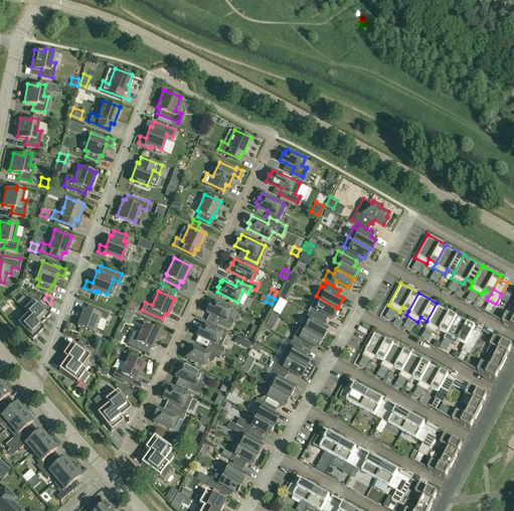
[(327,314),(331,316),(332,317),(337,308),(316,296),(308,310),(318,316),(324,319),(327,314)]
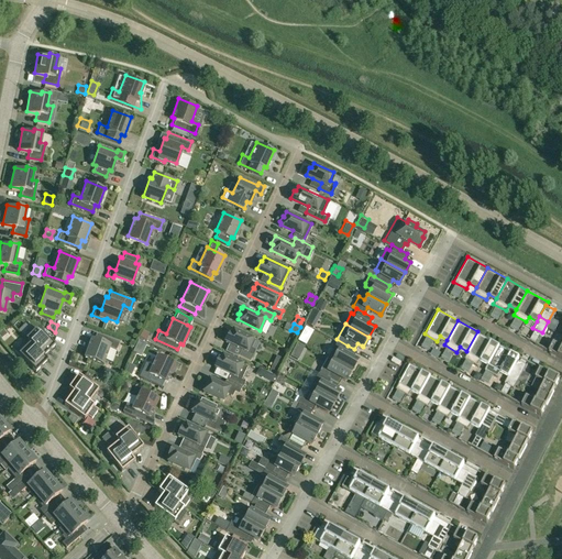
[(43,353),(54,342),(36,325),(33,328),(29,325),(21,332),(25,337),(25,336),(43,353)]
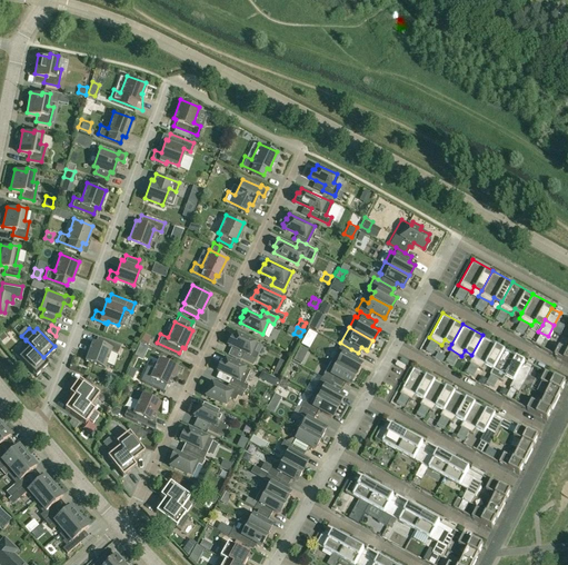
[(150,335),(150,334),(143,330),(141,337),(140,338),(147,340),(150,335)]
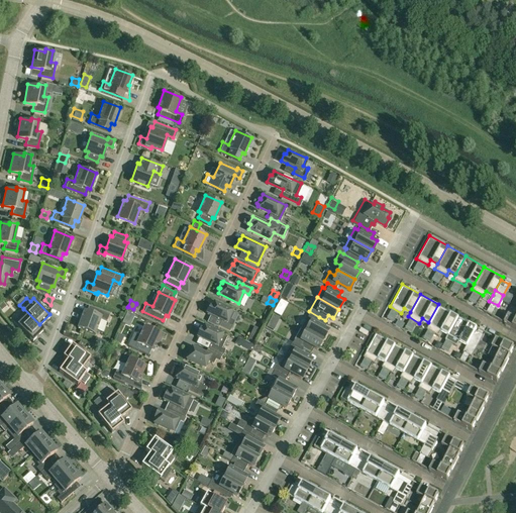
[(229,317),(233,309),(213,300),(211,304),(209,304),(206,311),(220,318),(218,323),(228,328),(233,318),(229,317)]
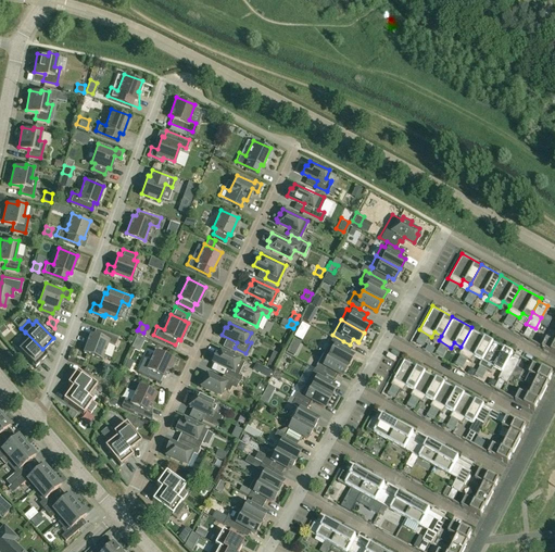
[(83,350),(101,356),(106,340),(114,343),(117,335),(95,326),(92,333),(89,331),(83,350)]
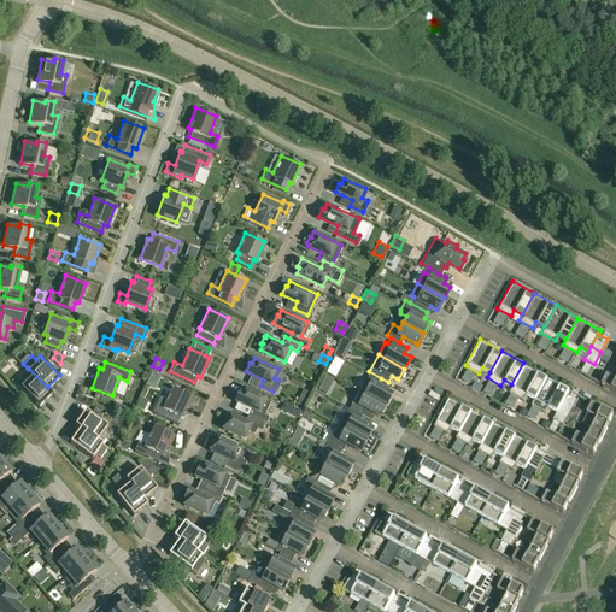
[(533,396),(545,375),(523,363),(511,384),(509,389),(522,398),(526,392),(533,396)]
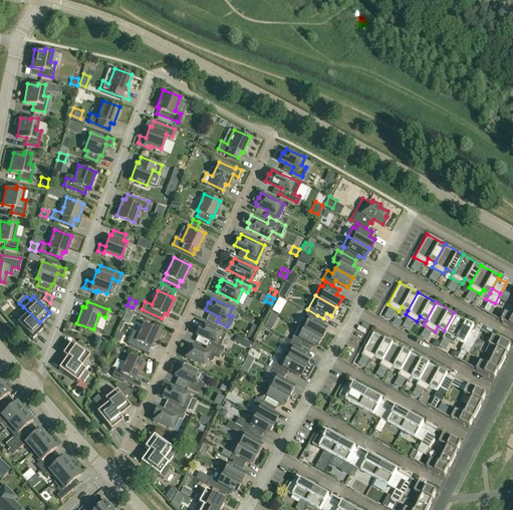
[(504,309),(500,318),(512,324),(512,304),(509,312),(504,309)]
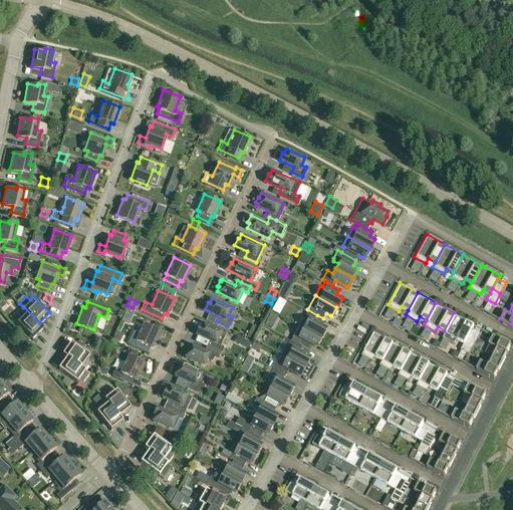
[(43,326),(39,322),(23,306),(23,307),(13,317),(32,336),(43,326)]
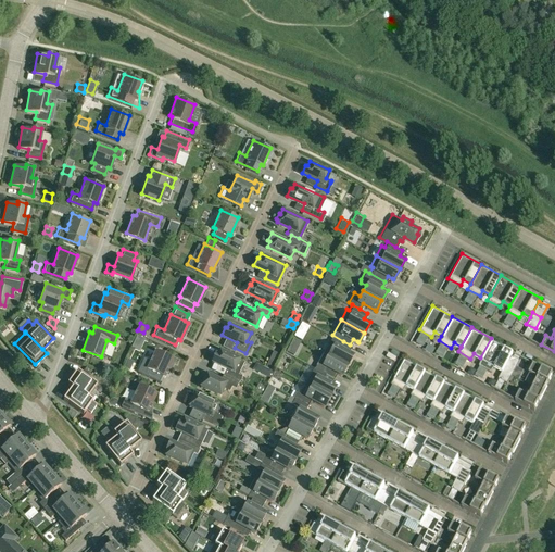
[(343,341),(332,335),(323,351),(347,364),(353,353),(340,347),(343,341)]
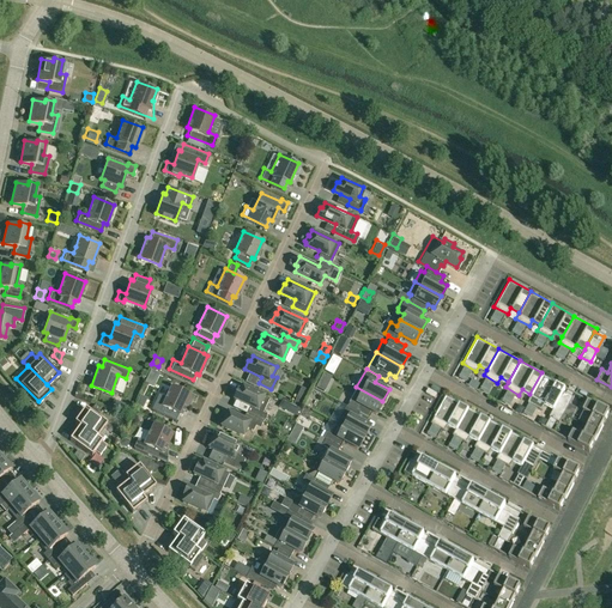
[(562,388),(563,389),(564,385),(541,372),(529,394),(527,399),(540,407),(544,401),(552,406),(556,401),(562,388)]
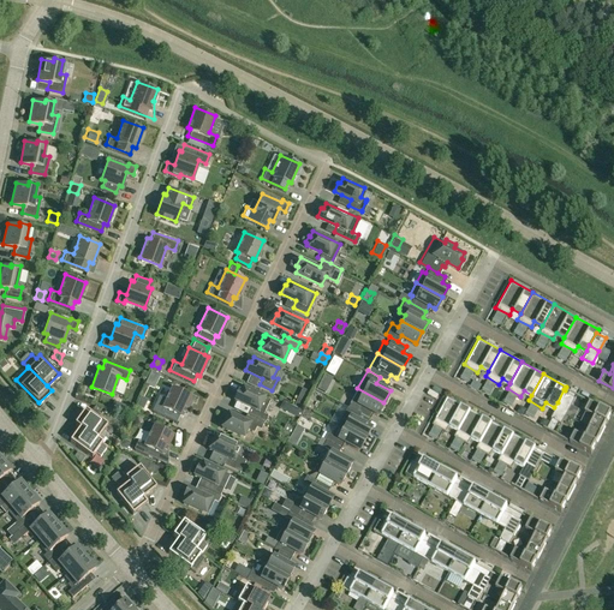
[(263,419),(267,413),(262,411),(269,396),(242,384),(239,389),(238,388),(233,398),(250,405),(246,411),(263,419)]
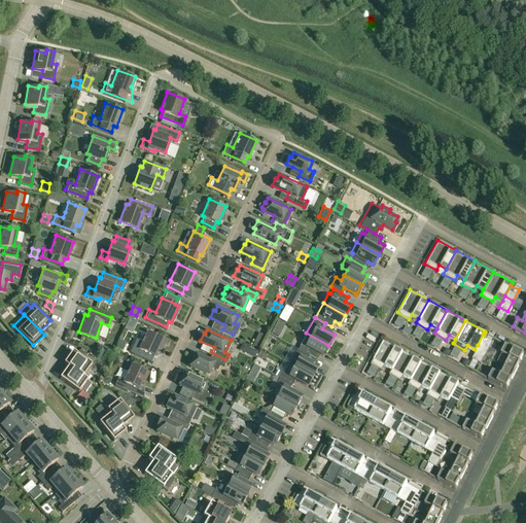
[(163,338),(146,330),(139,345),(133,342),(130,350),(150,359),(153,353),(155,354),(163,338)]
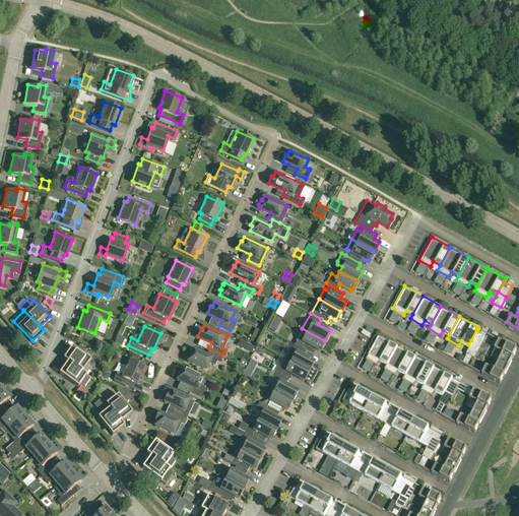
[(314,346),(318,348),(319,349),(324,340),(302,328),(295,342),(304,347),(311,351),(314,346)]
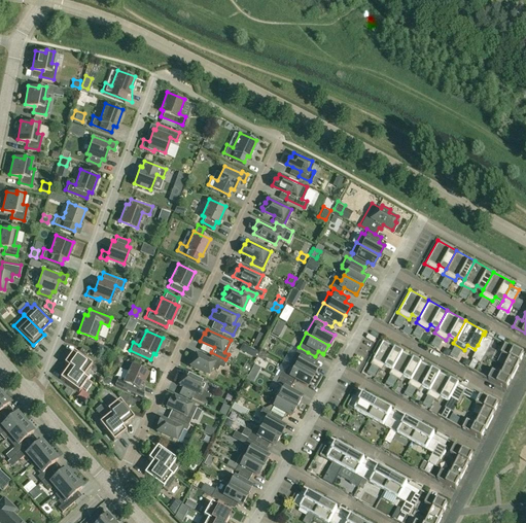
[(483,334),(478,345),(486,350),(492,339),(484,335),(483,334)]
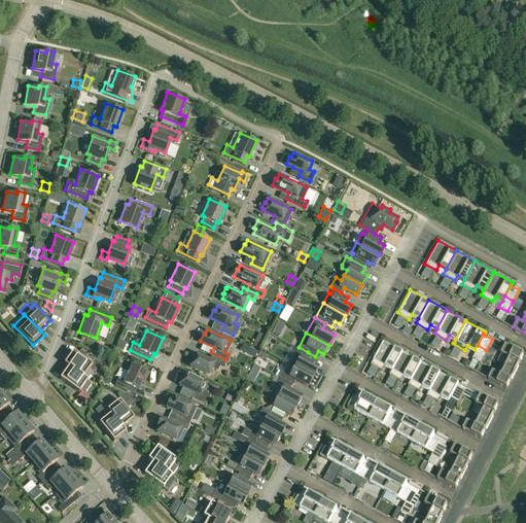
[(259,340),(253,337),(250,343),(256,346),(259,340)]
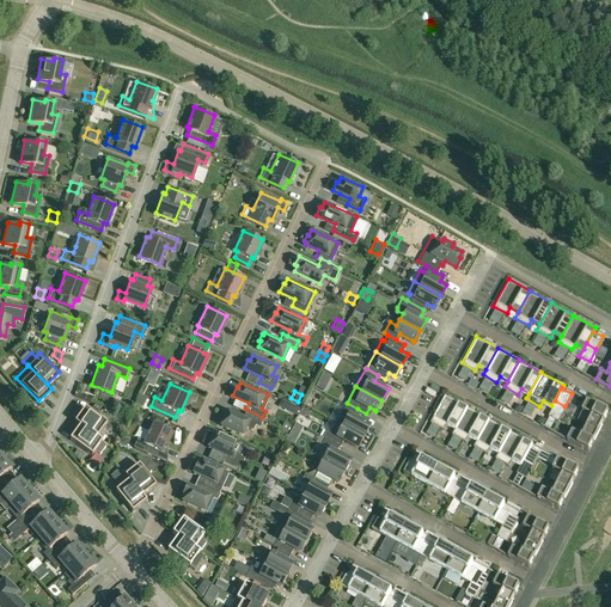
[(454,425),(466,405),(445,393),(429,420),(444,427),(446,422),(454,425)]
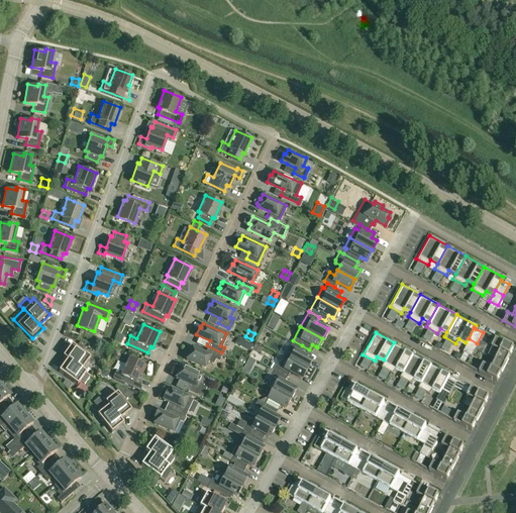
[(122,336),(116,333),(113,339),(119,342),(122,336)]
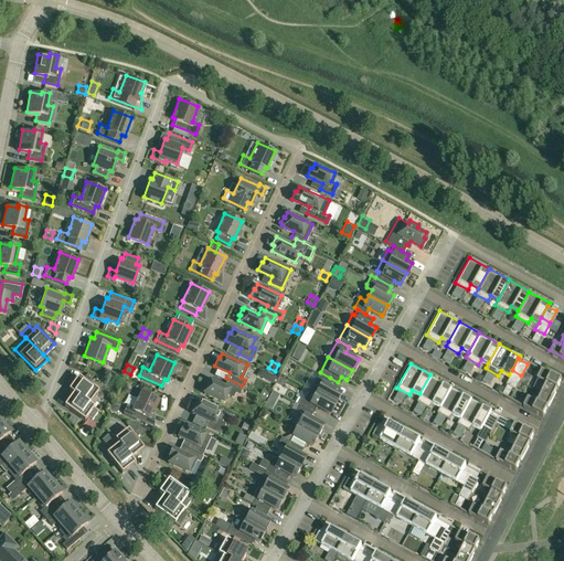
[(541,390),(552,395),(561,377),(541,367),(536,377),(545,381),(541,390)]
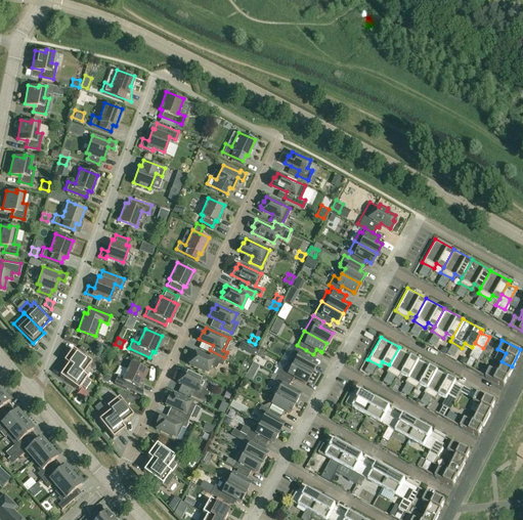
[(113,345),(105,342),(102,349),(110,352),(113,345)]
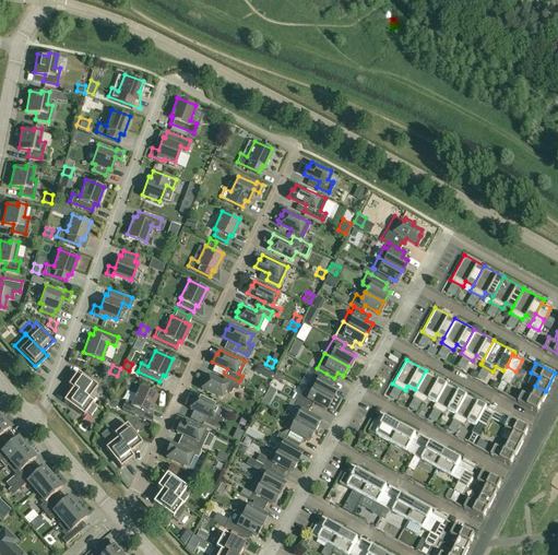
[(85,366),(82,372),(87,375),(91,369),(85,366)]
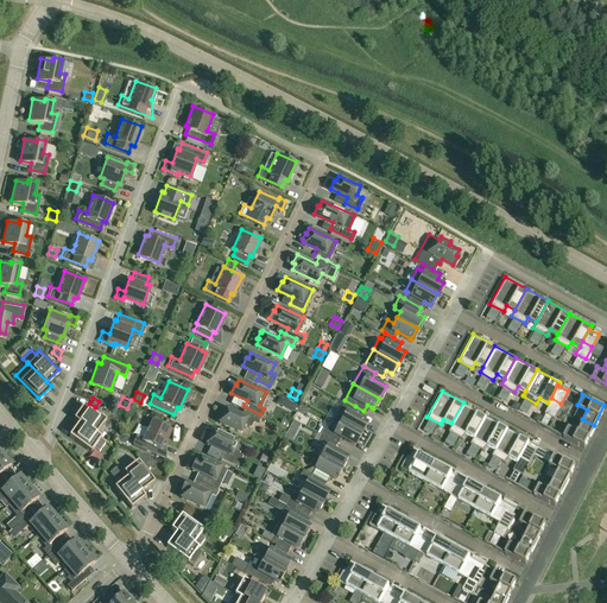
[(548,402),(544,410),(554,416),(561,404),(551,398),(548,402)]
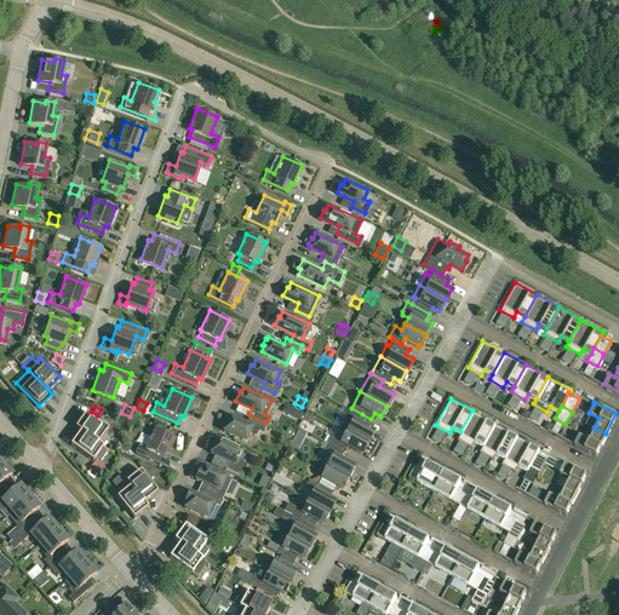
[(362,414),(351,408),(350,407),(339,425),(367,440),(373,429),(359,420),(362,414)]
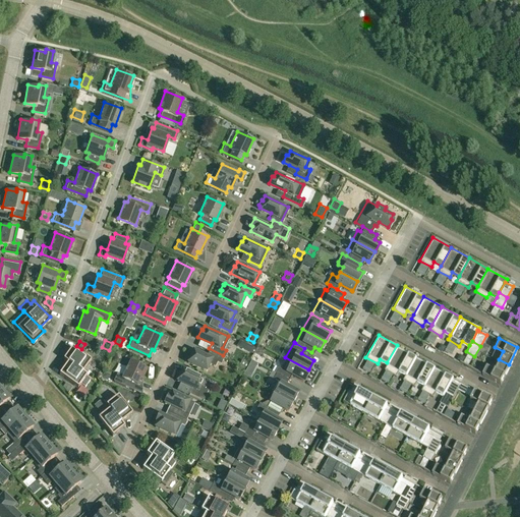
[(81,369),(91,357),(71,344),(63,356),(67,359),(81,369)]
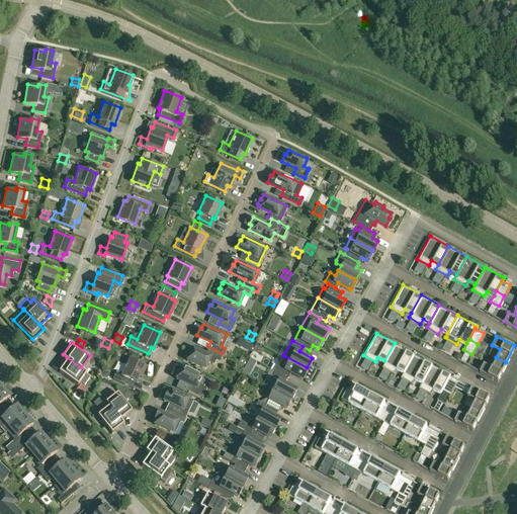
[(403,370),(413,353),(395,343),(384,360),(381,365),(394,371),(396,367),(403,370)]
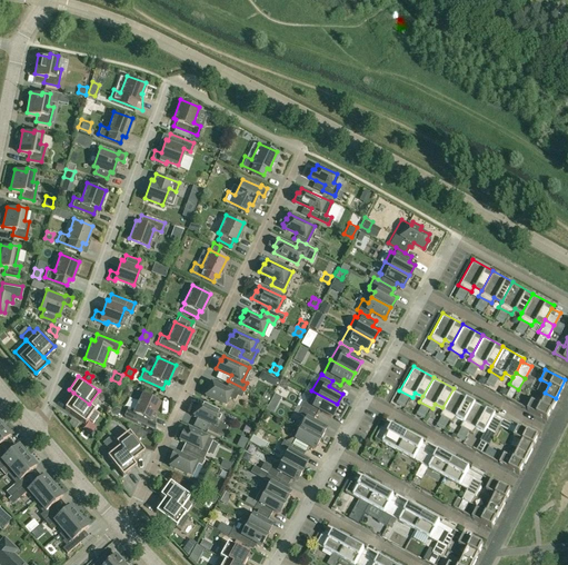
[(243,388),(228,380),(227,380),(225,387),(210,380),(209,382),(208,380),(205,387),(207,387),(205,393),(225,403),(228,395),(233,397),(237,393),(240,395),(243,388)]
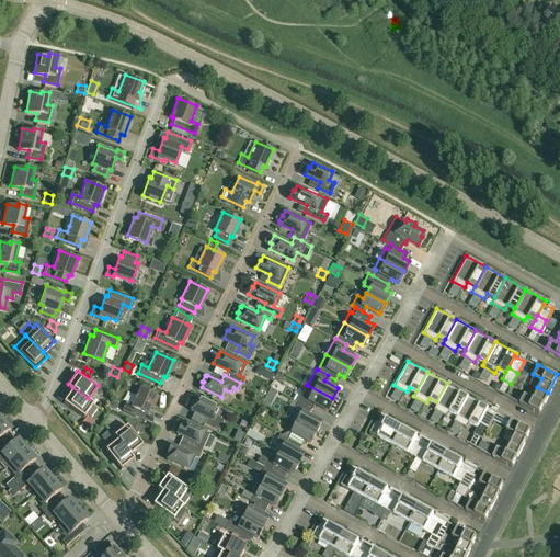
[(456,412),(467,394),(447,383),(436,401),(433,407),(446,413),(448,409),(456,412)]
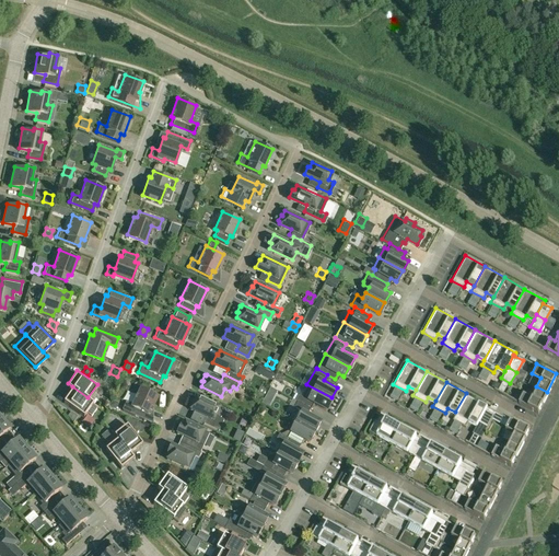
[(267,386),(259,383),(257,389),(264,392),(267,386)]
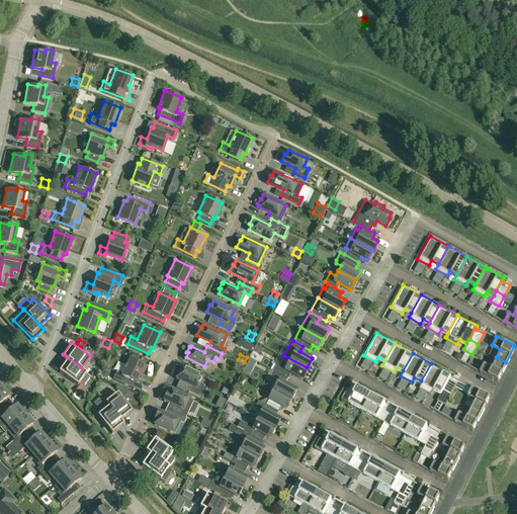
[(302,377),(307,367),(283,355),(278,364),(275,362),(272,367),(274,368),(286,375),(289,370),(302,377)]
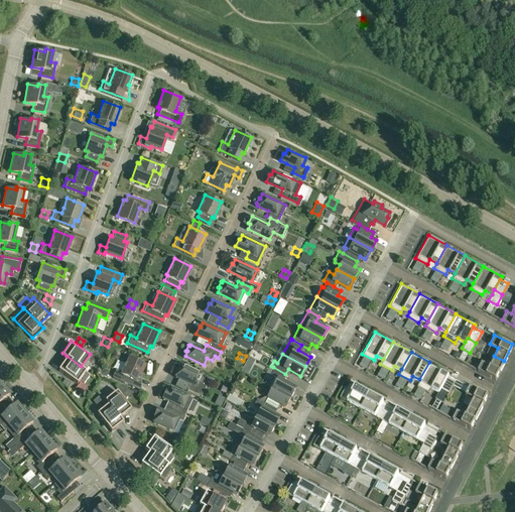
[(90,372),(81,366),(67,356),(57,368),(77,381),(80,377),(84,380),(90,372)]
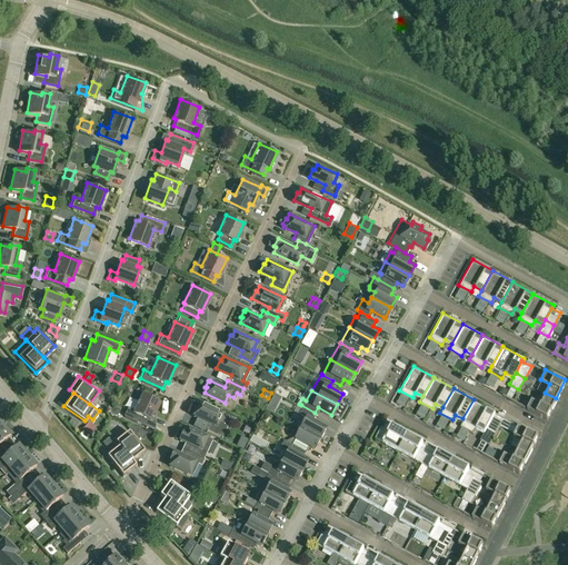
[(159,400),(141,393),(133,408),(127,405),(123,413),(146,424),(148,417),(151,418),(159,400)]
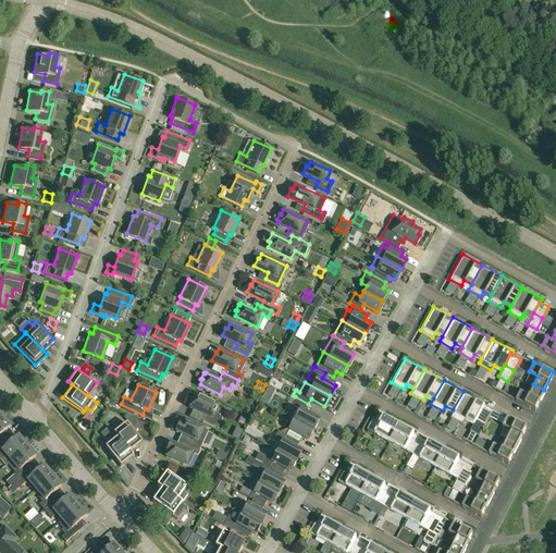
[(534,408),(544,390),(533,384),(529,393),(520,389),(515,398),(534,408)]
